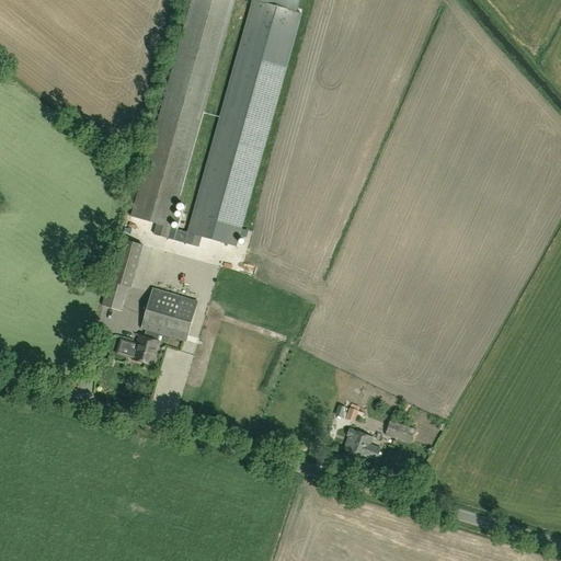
[(190,0),(130,217),(157,225),(153,235),(168,239),(170,228),(233,0),(190,0)]
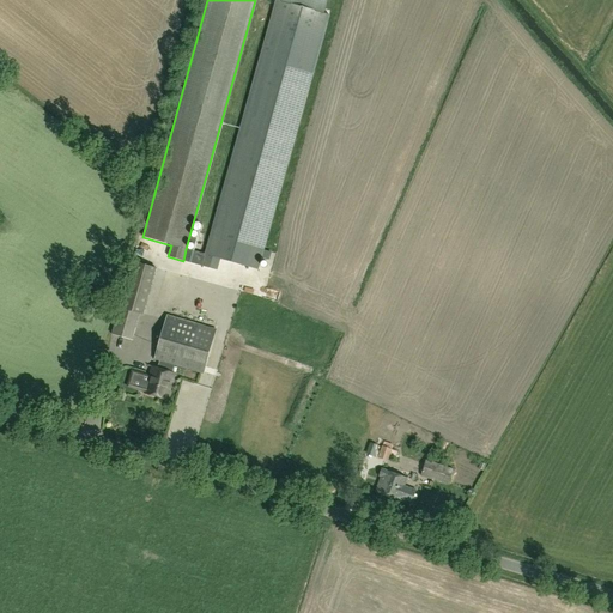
[(206,255),(186,249),(183,261),(202,266),(217,271),(219,259),(258,269),(333,1),(328,0),(275,0),(277,0),(206,255)]
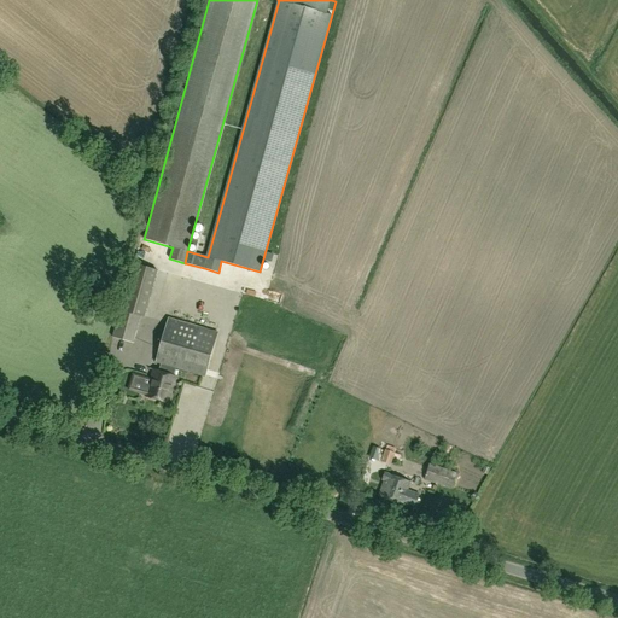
[(145,316),(158,269),(134,263),(114,337),(134,343),(141,315),(145,316)]
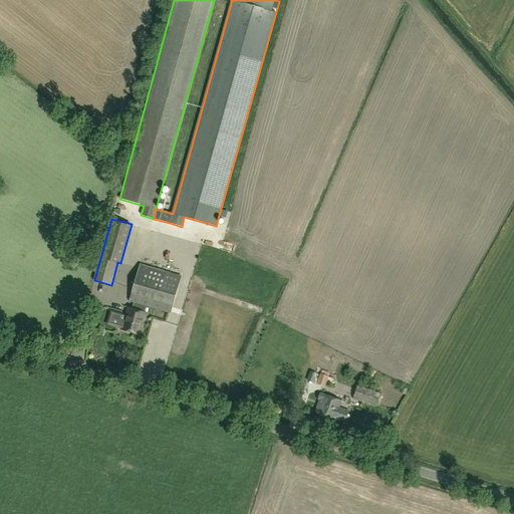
[(129,302),(132,302),(130,309),(145,313),(146,307),(171,313),(181,277),(140,265),(129,302)]
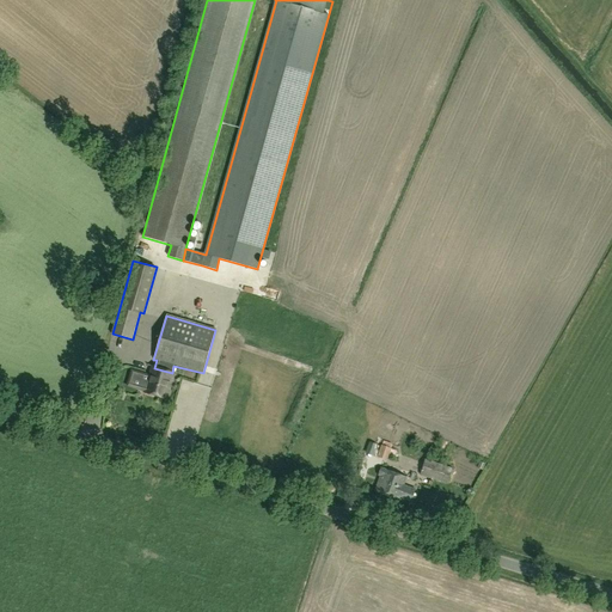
[(172,373),(154,368),(152,367),(145,393),(167,399),(175,373),(172,373)]
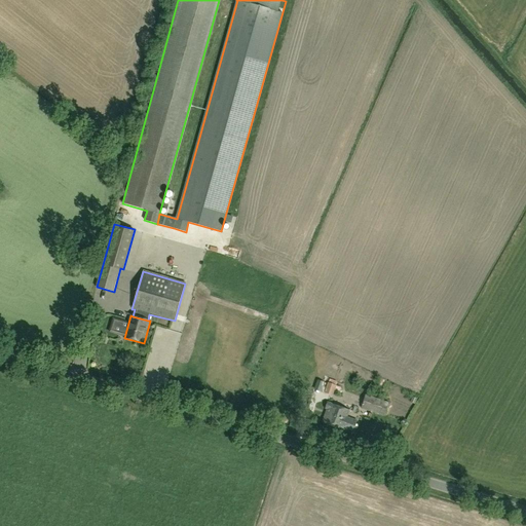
[(362,409),(385,416),(389,404),(366,396),(362,409)]
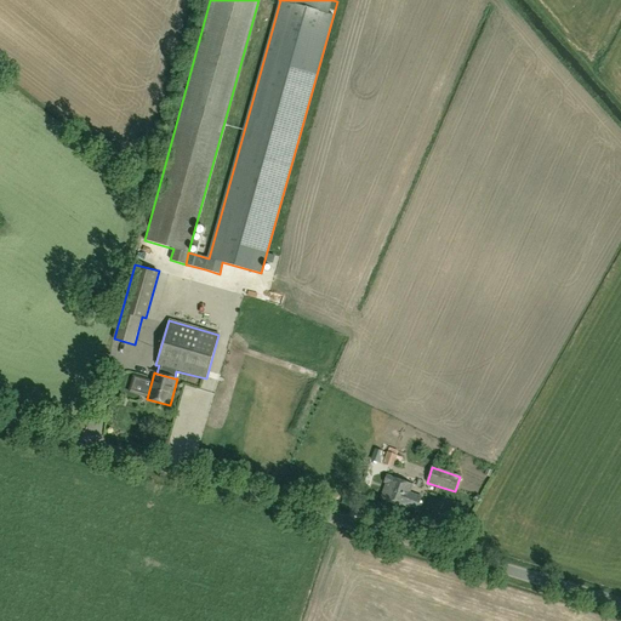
[(408,510),(409,507),(417,511),(422,499),(412,495),(411,496),(409,495),(412,485),(387,476),(385,484),(387,484),(381,500),(408,510)]
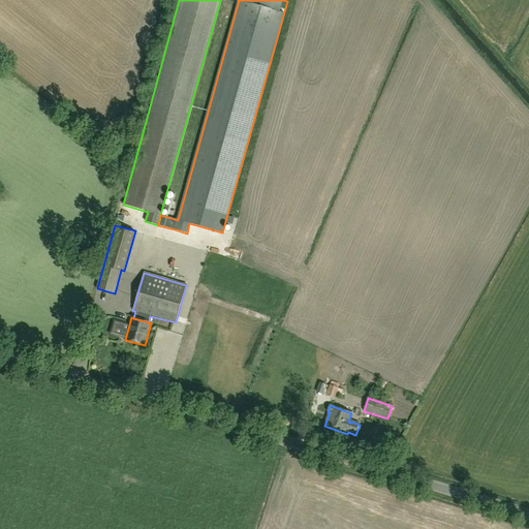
All buildings are outlined.
